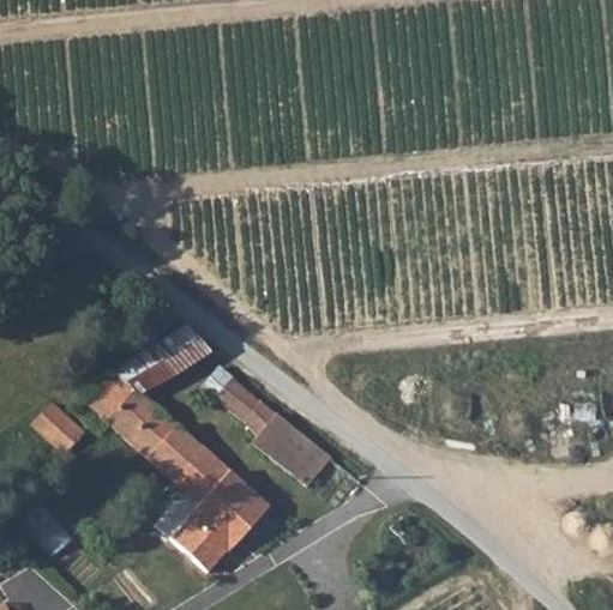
[(169,334),(192,358),(208,349),(184,325),(176,330),(169,334)]
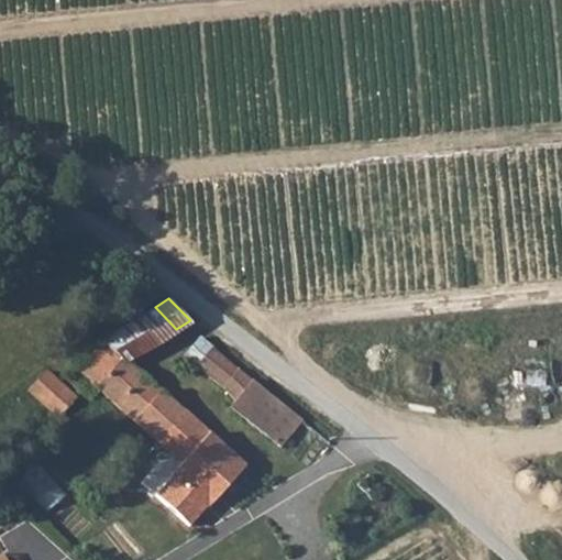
[(136,319),(157,341),(176,329),(155,307),(142,315),(136,319)]
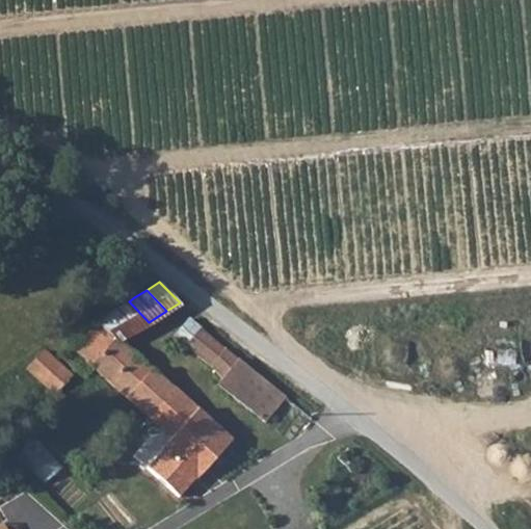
[(97,321),(121,340),(149,322),(129,301),(97,321)]
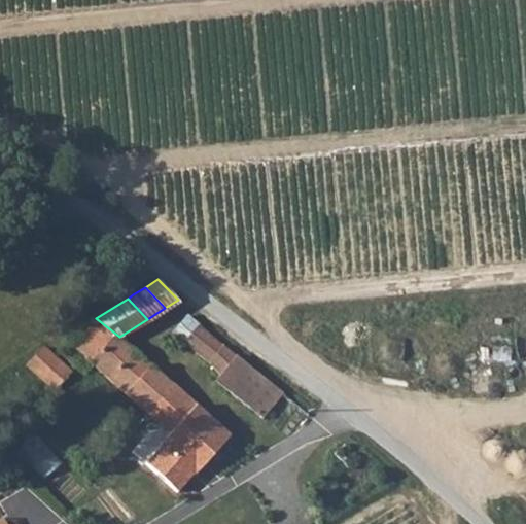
[(201,324),(187,313),(173,330),(186,341),(201,324)]
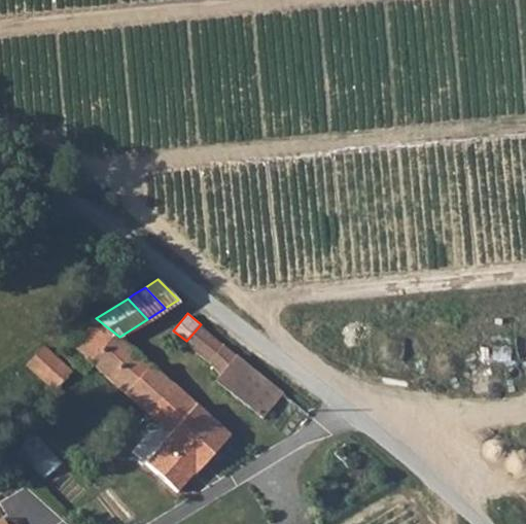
[(119,337),(96,318),(65,352),(76,362),(84,353),(147,411),(173,383),(119,337)]
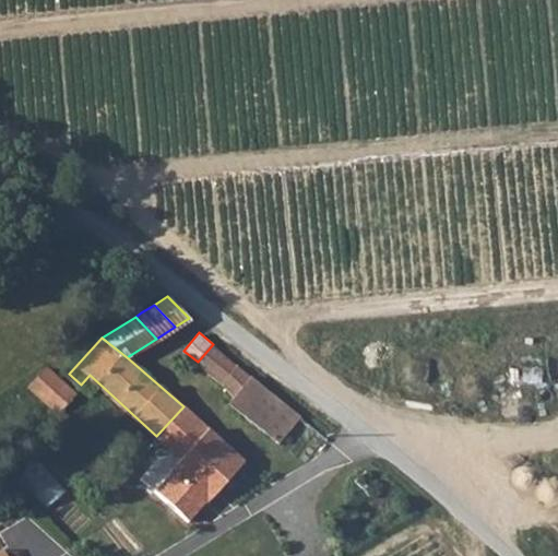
[(213,344),(198,362),(237,393),(251,375),(213,344)]
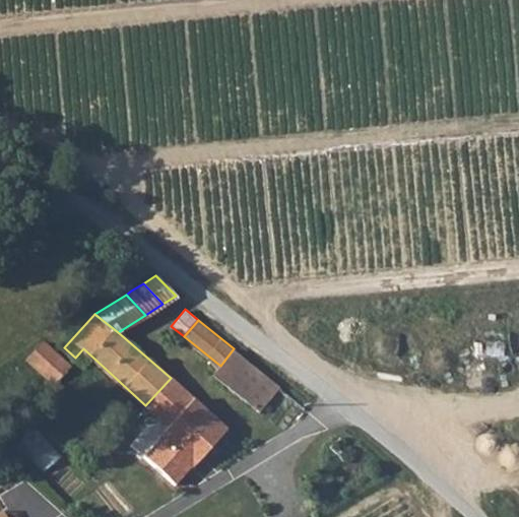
[(56,383),(71,366),(43,340),(27,357),(56,383)]
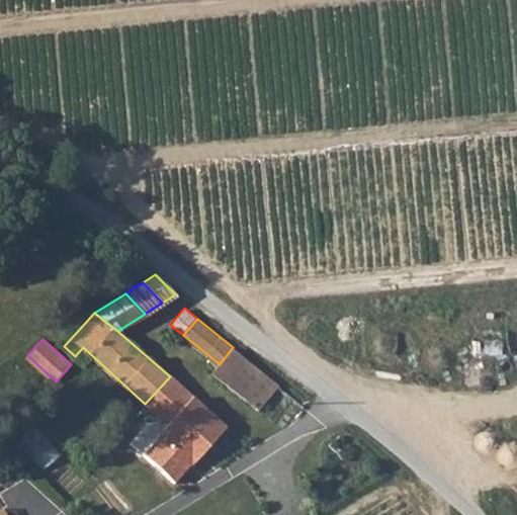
[(278,383),(244,355),(223,381),(258,409),(278,383)]
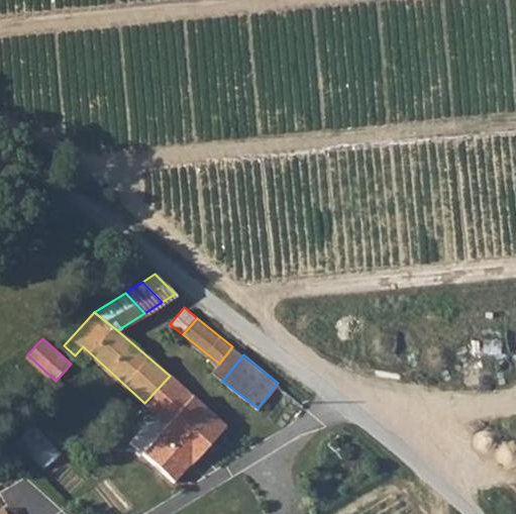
[(170,376),(144,403),(162,417),(159,421),(149,421),(132,442),(178,480),(193,460),(189,456),(197,447),(203,451),(227,423),(170,376)]
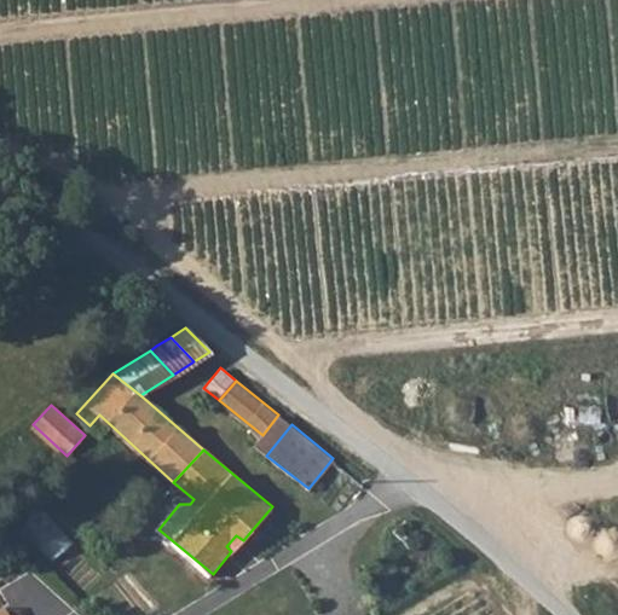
[(30,523),(52,550),(71,534),(48,508),(30,523)]
